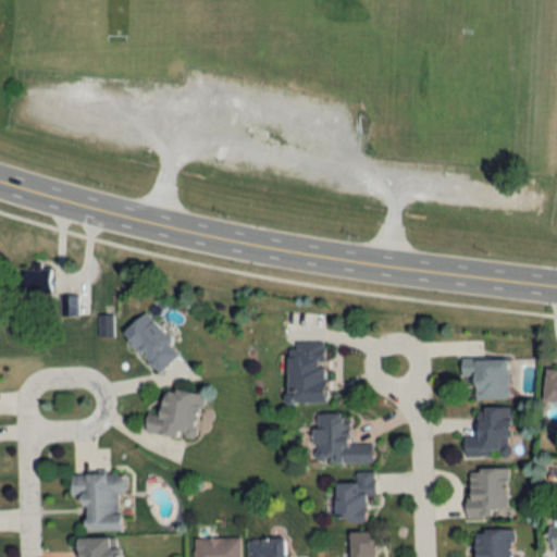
[(50,292),(50,267),(23,267),(23,292),(50,292)]
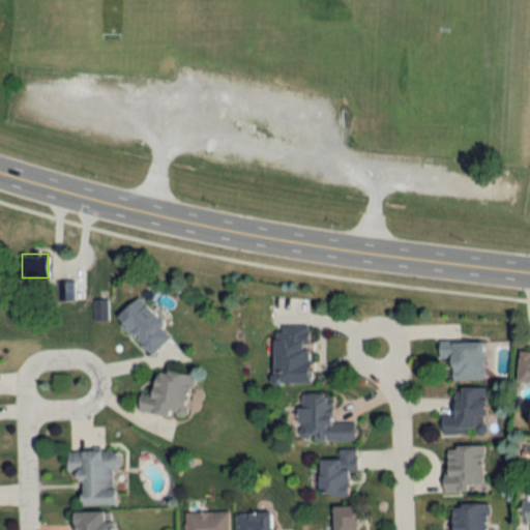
[(137,298),(115,320),(150,355),(172,333),(137,298)]
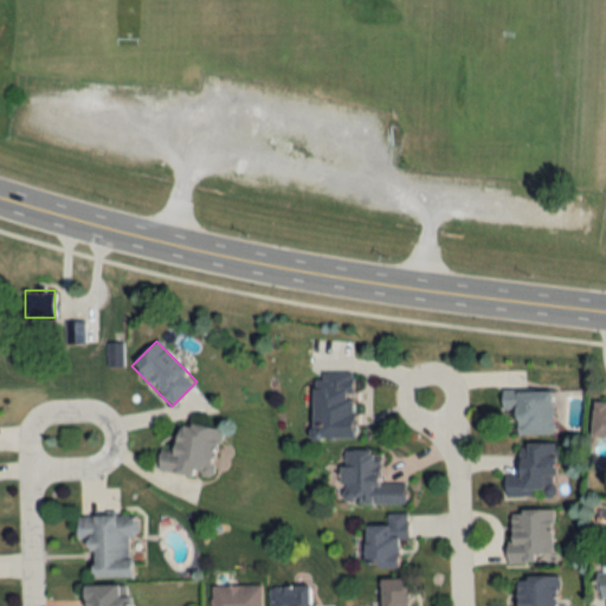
[(314,439),(353,439),(353,373),(314,373),(314,439)]
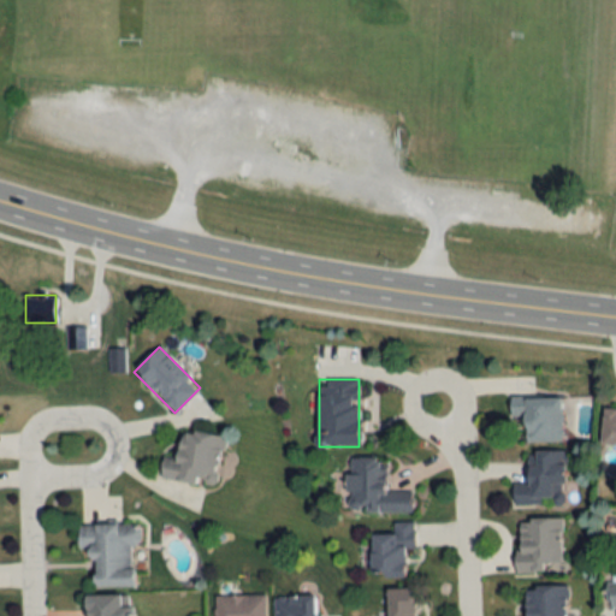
[(562,397),(509,397),(510,428),(523,428),(523,440),(562,440),(562,397)]
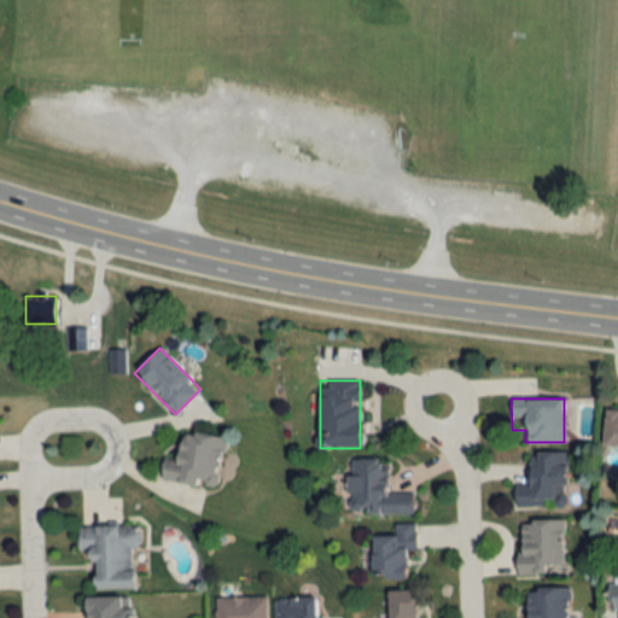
[(617,412),(606,410),(604,447),(617,447),(617,412)]
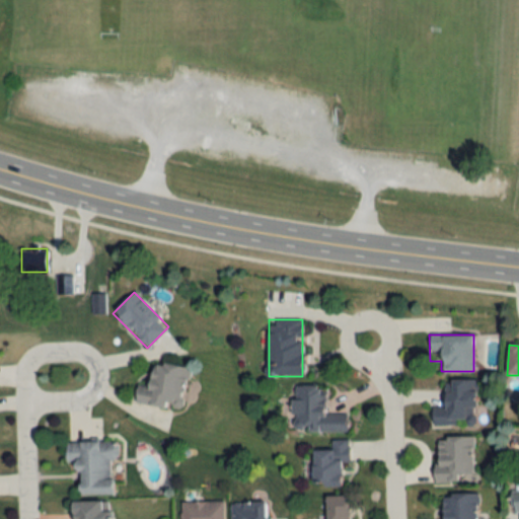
[(134,402),(181,410),(189,367),(152,362),(148,388),(137,386),(134,402)]
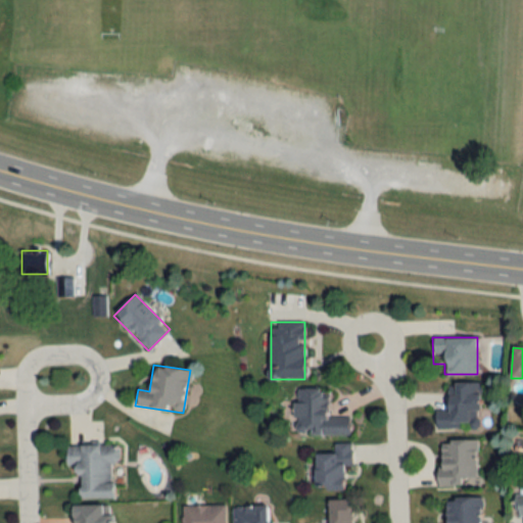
[(435,428),(479,428),(479,383),(448,382),(448,406),(435,406),(435,428)]
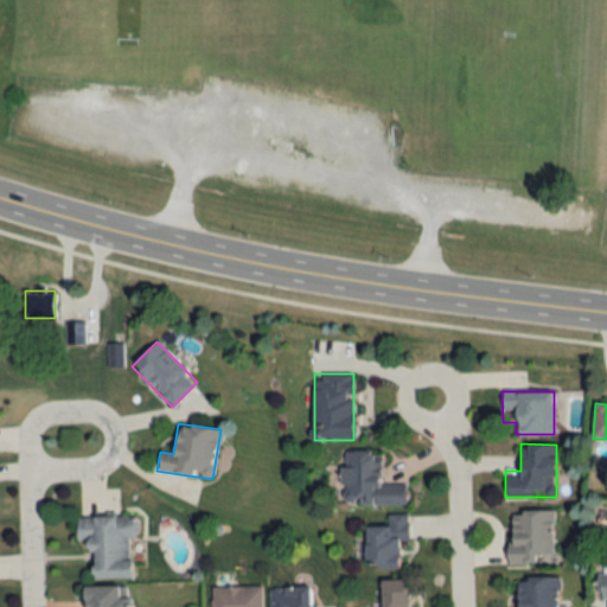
[(342,452),(342,506),(406,505),(406,484),(379,484),(379,452),(342,452)]
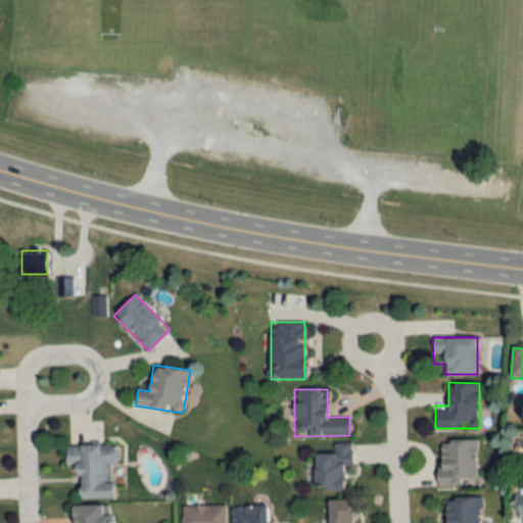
[(438,484),(477,484),(477,440),(438,440),(438,484)]
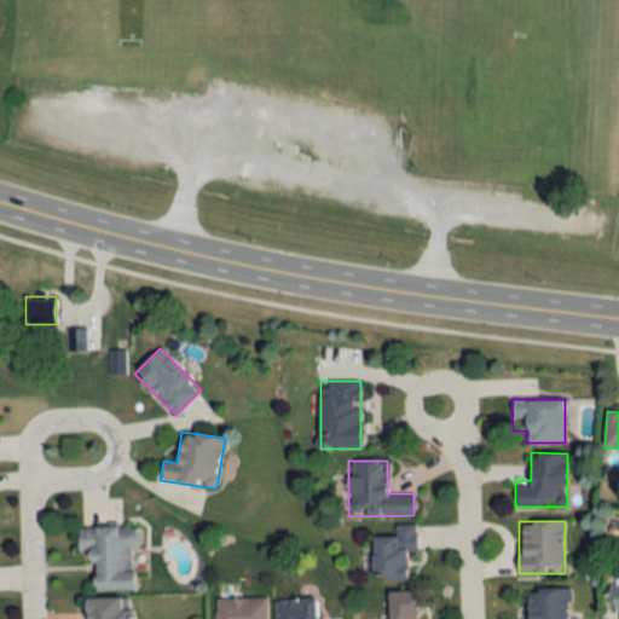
[(417,553),(416,525),(394,525),(394,537),(371,537),(372,580),(409,580),(408,553),(417,553)]
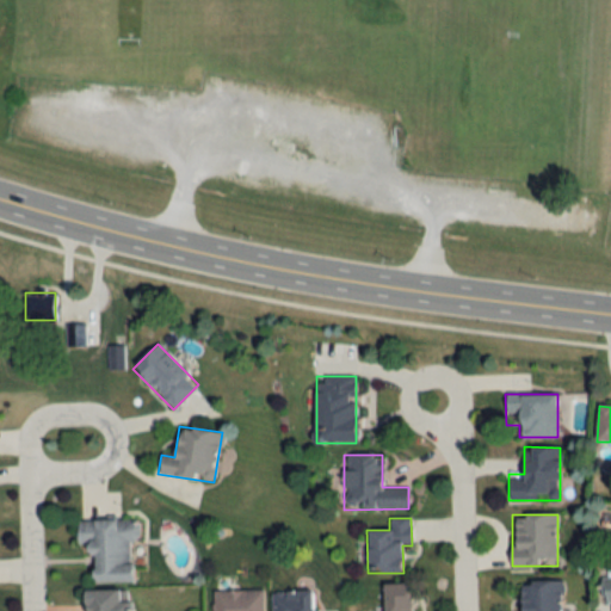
[(91,584),(131,582),(131,541),(139,541),(139,520),(76,520),(76,544),(91,544),(91,584)]
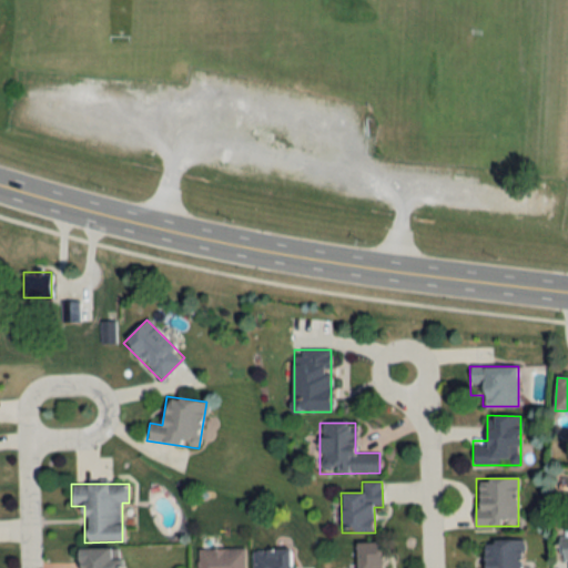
[(521,567),(521,539),(483,540),(483,567),(521,567)]
